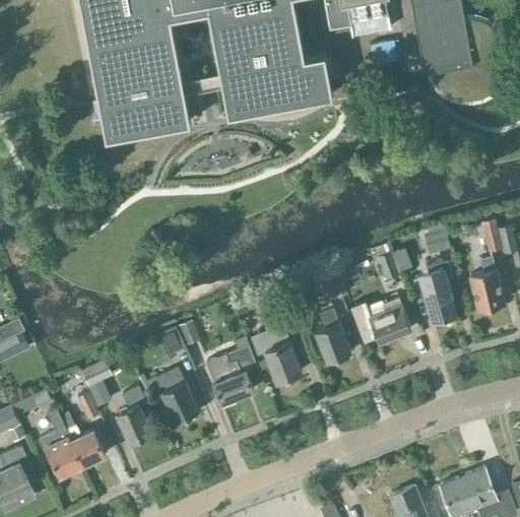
[(78,0),(102,125),(105,139),(190,123),(170,17),(202,11),(208,9),(229,116),(331,95),(323,54),(303,58),(291,0),(325,0),(331,28),(352,24),(354,37),(393,29),(387,0),(78,0)]
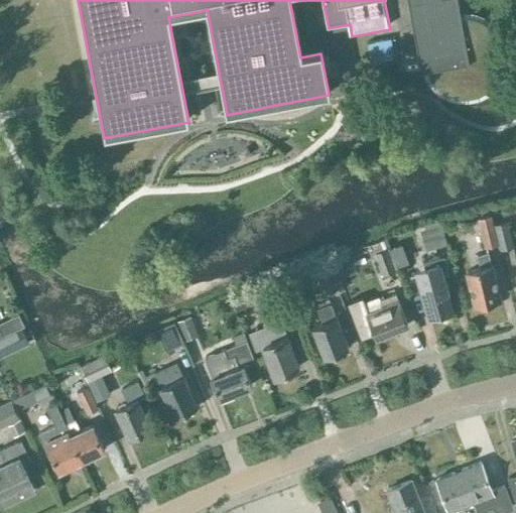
[(475,19),(464,18),(462,7),(460,0),(408,0),(421,63),(422,71),(426,71),(428,70),(433,80),(440,88),(447,92),(450,94),(461,97),(472,97),(483,94),(492,89),(499,80),(504,71),(506,59),(505,48),(501,38),(494,29),(485,23),(475,19)]
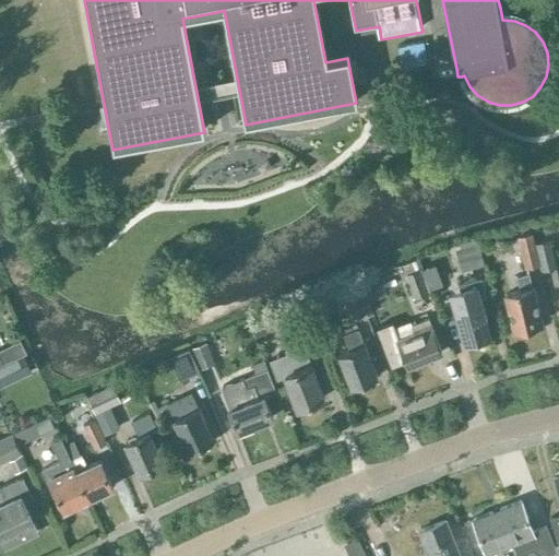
[(526,269),(539,265),(534,236),(520,239),(526,269)]
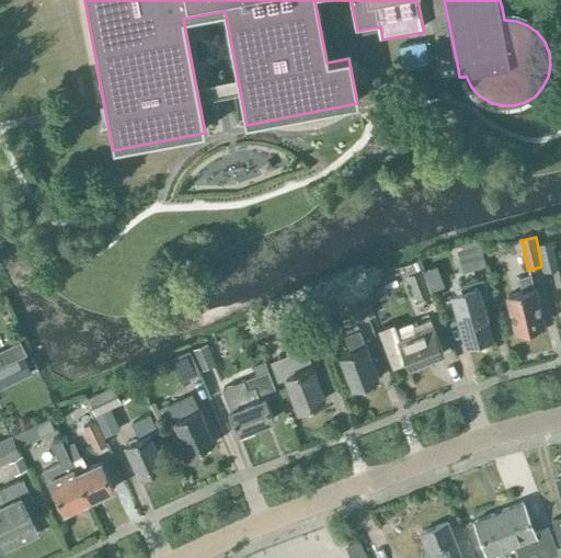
[(546,273),(558,270),(551,245),(539,247),(546,273)]
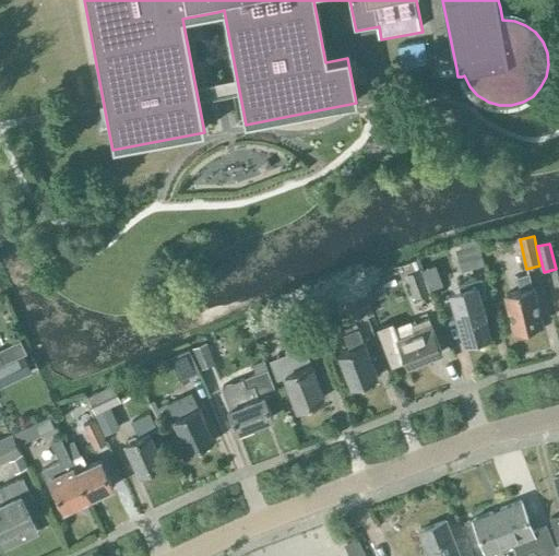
[(461,274),(480,269),(475,247),(455,252),(461,274)]
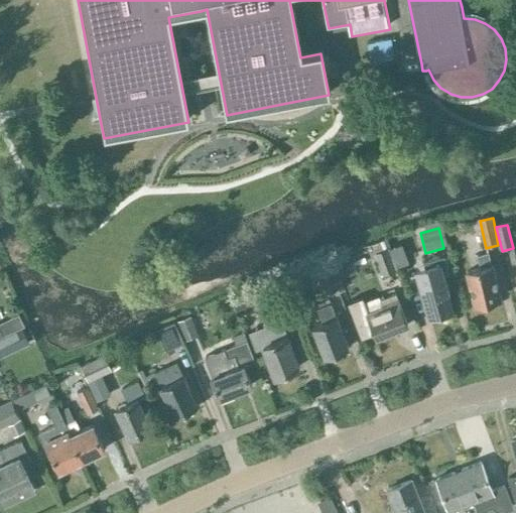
[(383,276),(394,272),(386,250),(375,255),(383,276)]
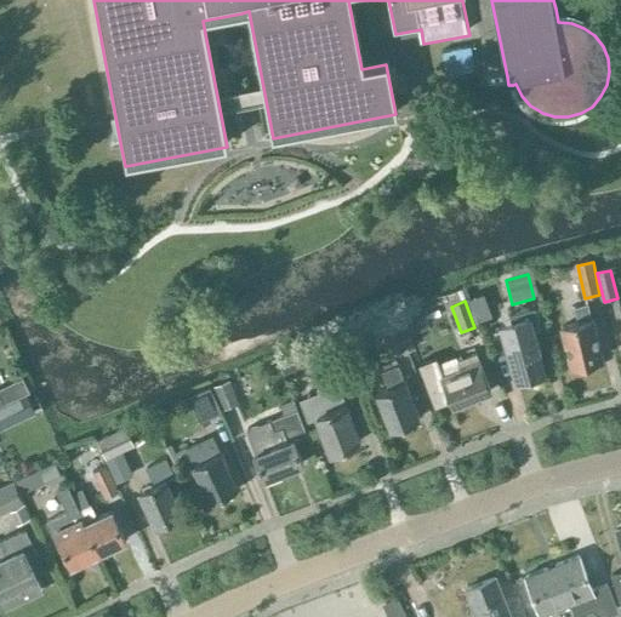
[(571,369),(602,361),(591,321),(590,321),(586,307),(573,309),(577,325),(562,329),(571,369)]
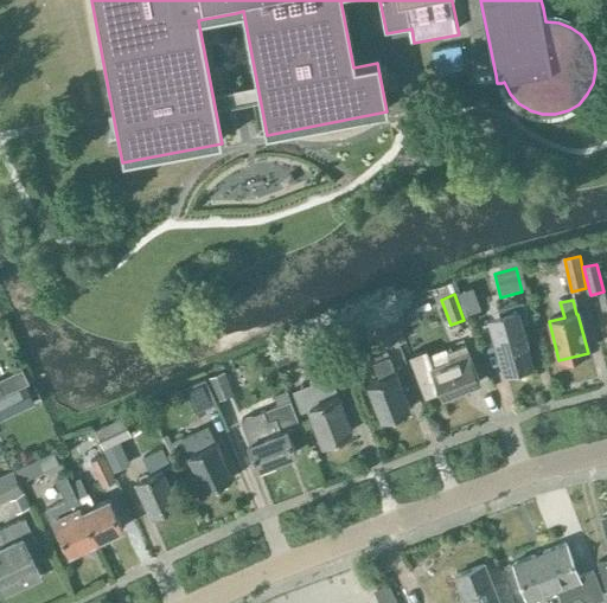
[(498,318),(489,320),(494,340),(505,374),(532,367),(523,332),(519,319),(525,318),(522,303),(497,310),(498,318)]
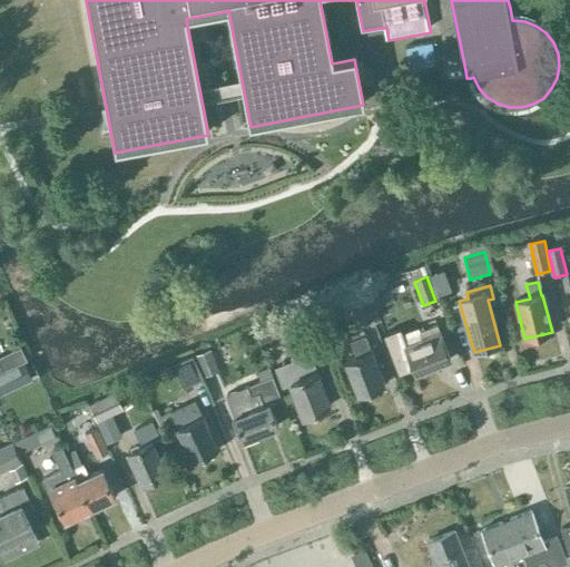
[(379,286),(363,293),(371,311),(386,303),(379,286)]
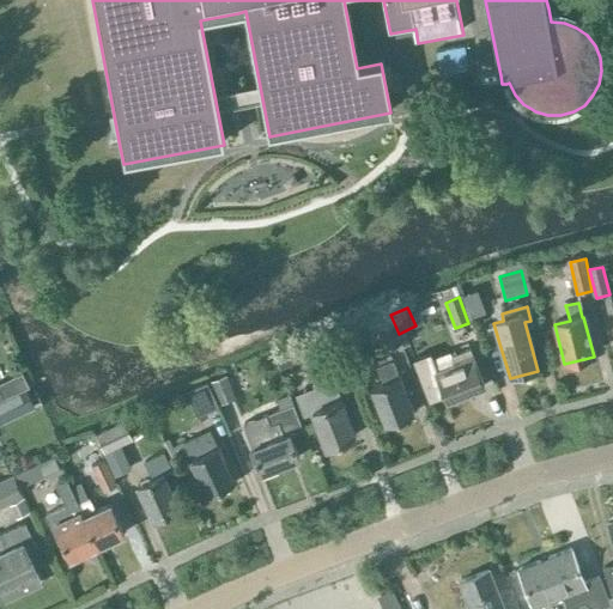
[(386,351),(399,346),(389,323),(377,328),(380,334),(376,335),(376,336),(369,339),(375,353),(386,349),(386,351)]
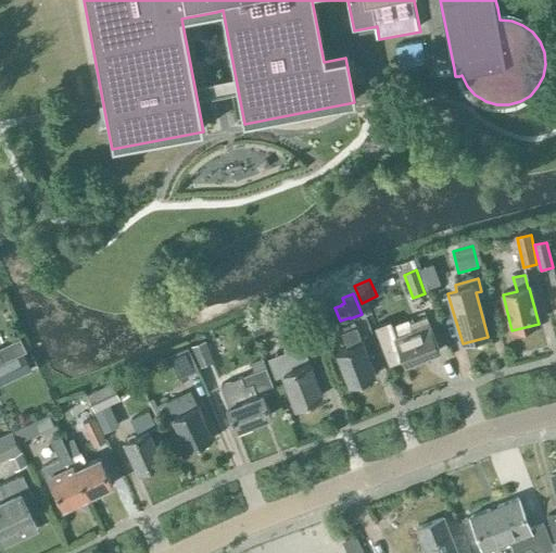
[(279,315),(268,319),(273,331),(283,328),(279,315)]
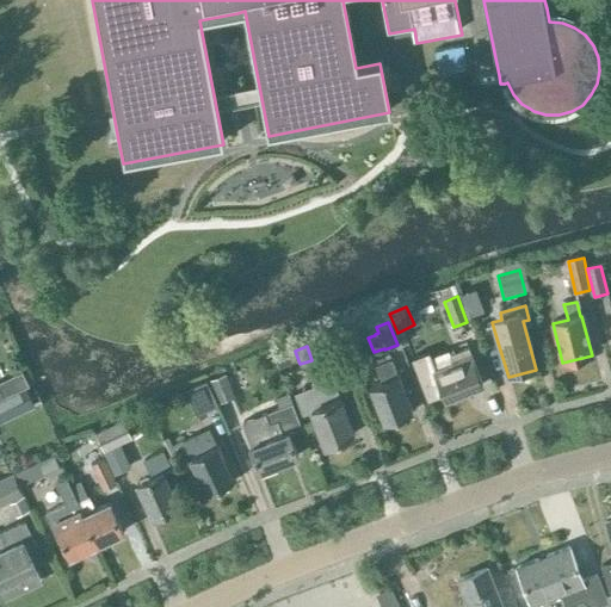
[(427,354),(409,360),(427,404),(444,397),(446,401),(482,388),(468,348),(450,355),(452,365),(434,372),(427,354)]
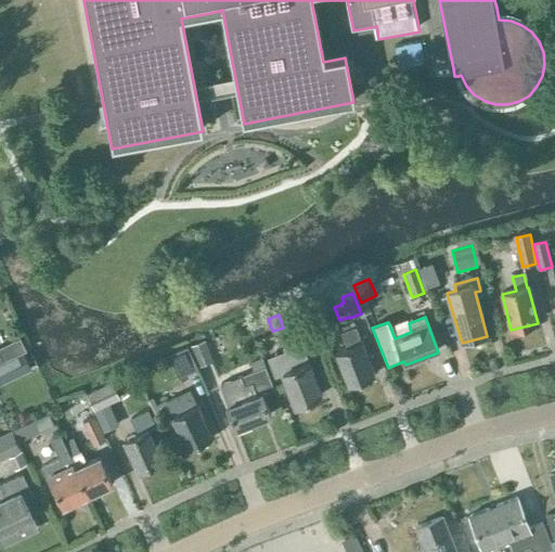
[(349,387),(375,376),(362,344),(360,344),(355,329),(339,334),(346,349),(335,354),(349,387)]
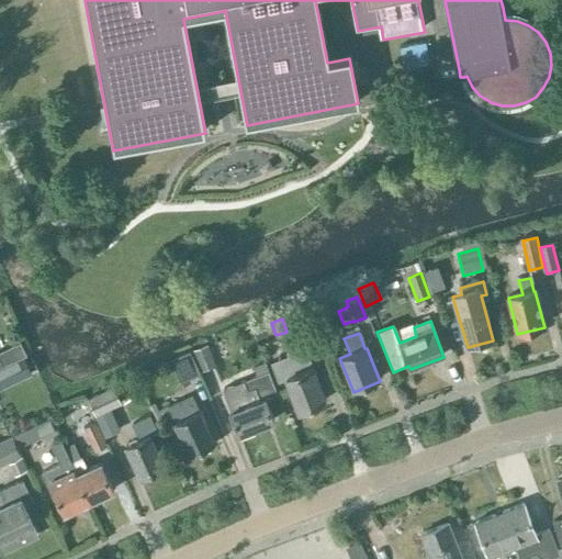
[(21,345),(0,354),(0,370),(26,359),(21,345)]
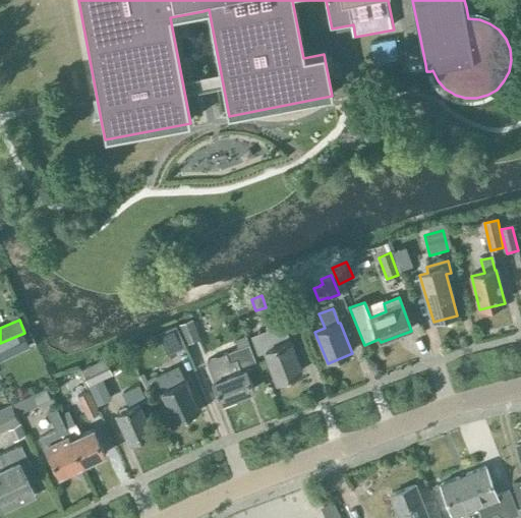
[(266,352),(278,382),(280,381),(281,384),(291,381),(290,378),(302,372),(290,341),(282,322),(267,328),(268,331),(251,337),(258,355),(266,352)]
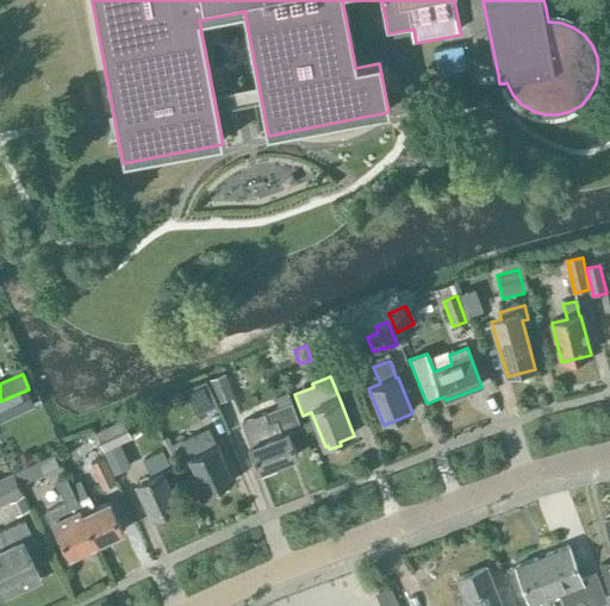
[(221,405),(234,400),(225,379),(212,383),(221,405)]
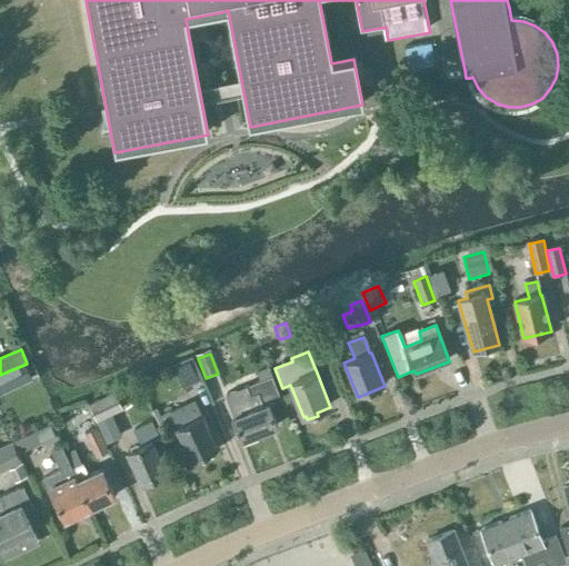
[(185,388),(203,379),(193,358),(175,367),(185,388)]
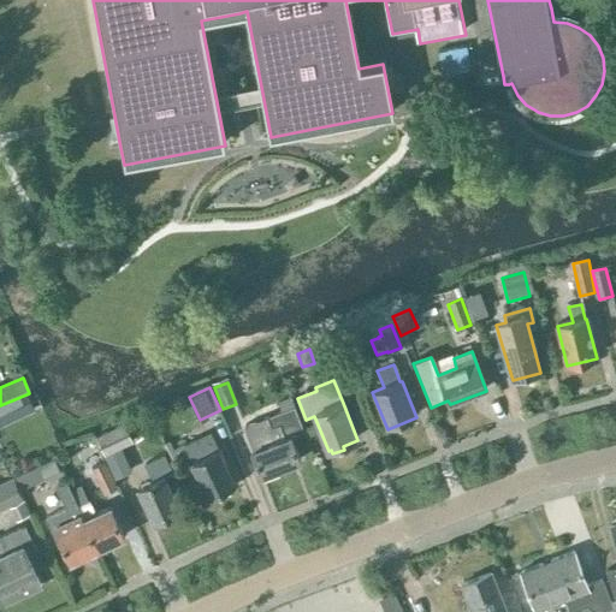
[(290,400),(277,405),(280,414),(294,409),(290,400)]
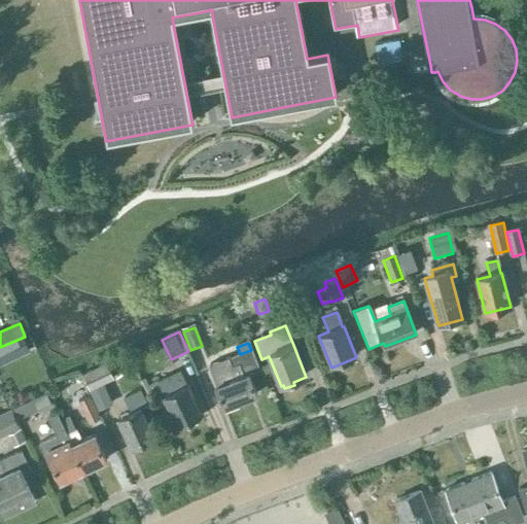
[(231,368),(212,375),(223,408),(257,395),(250,375),(258,372),(251,350),(240,354),(227,359),(231,368)]
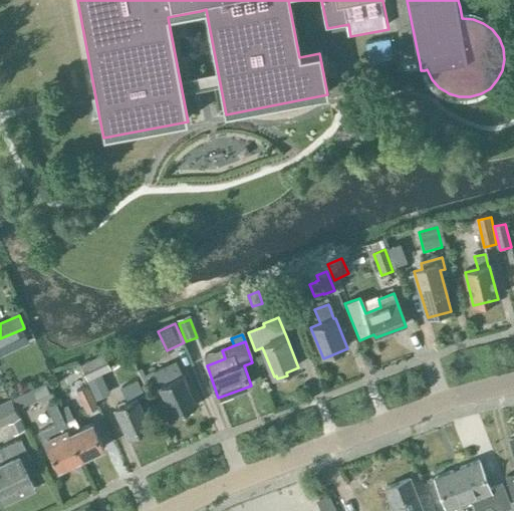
[(87,381),(110,369),(103,354),(80,365),(87,381)]
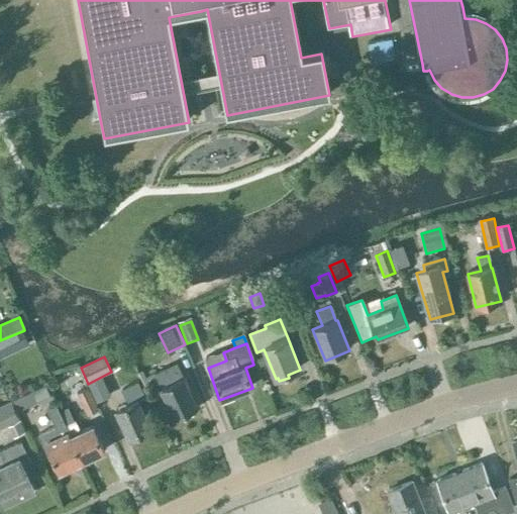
[(175,419),(198,408),(185,379),(183,379),(177,365),(154,376),(161,388),(175,419)]
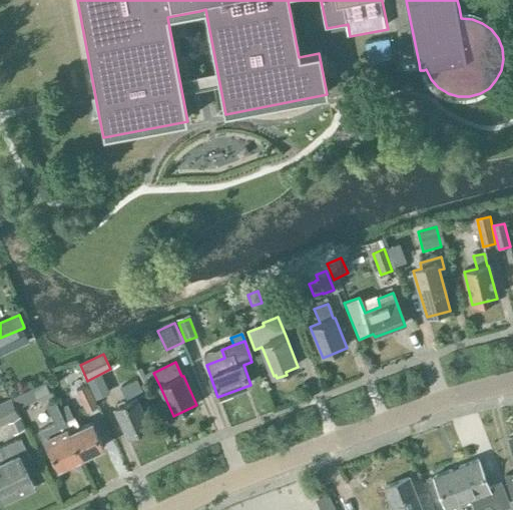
[(153,373),(141,378),(147,391),(159,385),(153,373)]
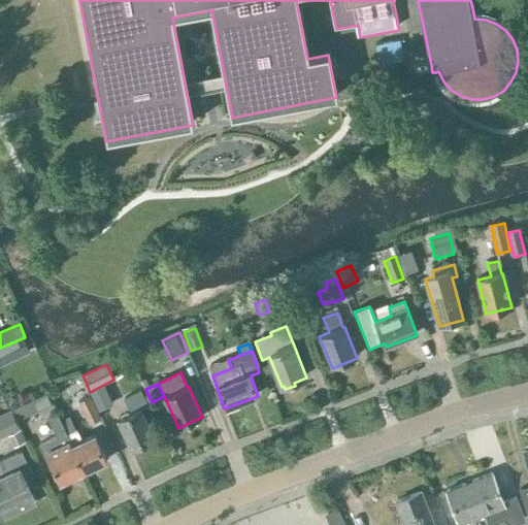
[(100,412),(113,404),(104,386),(91,393),(100,412)]
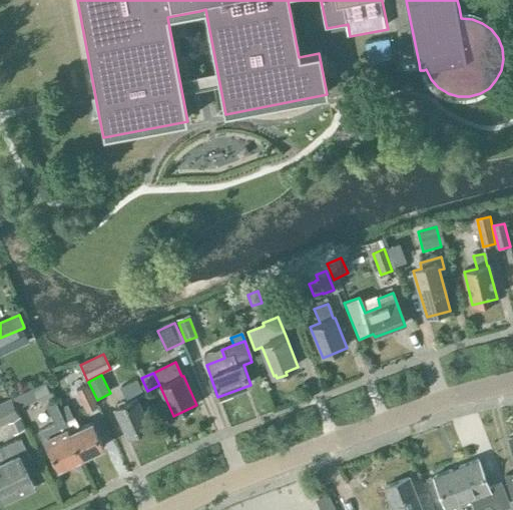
[(128,437),(150,427),(137,399),(142,396),(135,381),(121,388),(127,403),(115,409),(128,437)]
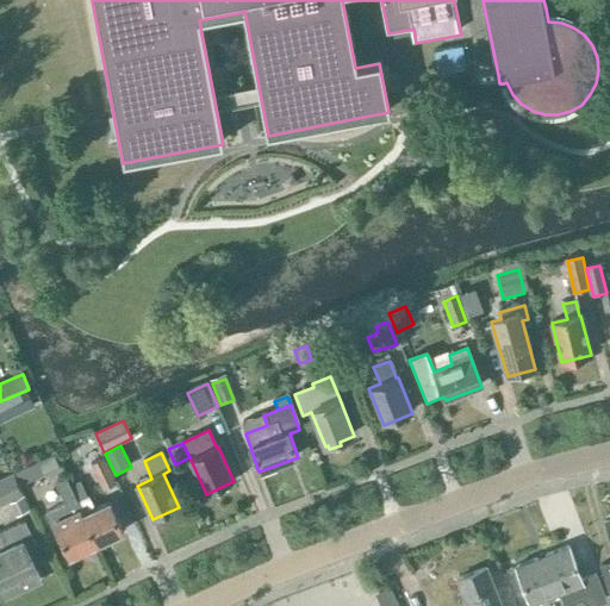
[(92,466),(104,491),(117,485),(105,458),(92,466)]
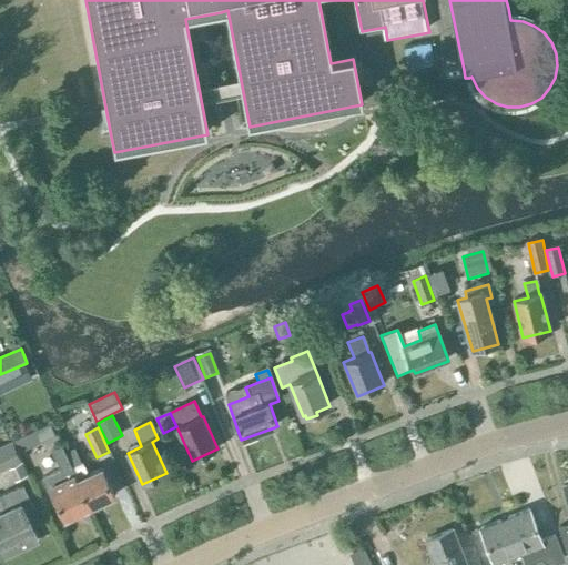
[(0,449),(0,472),(21,462),(12,443),(0,449)]
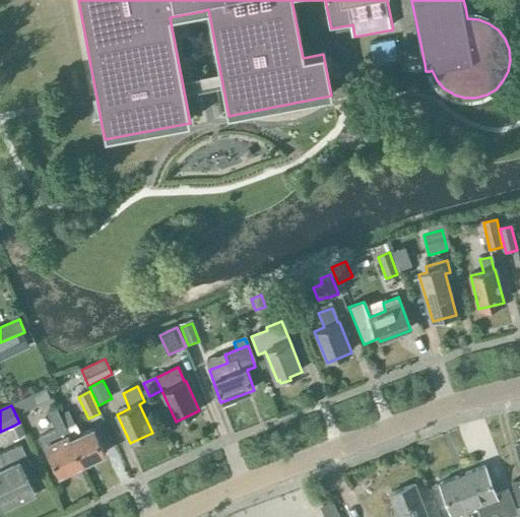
[(49,452),(60,475),(82,465),(71,441),(65,428),(60,417),(59,413),(57,409),(48,413),(56,432),(39,440),(45,453),(49,452)]
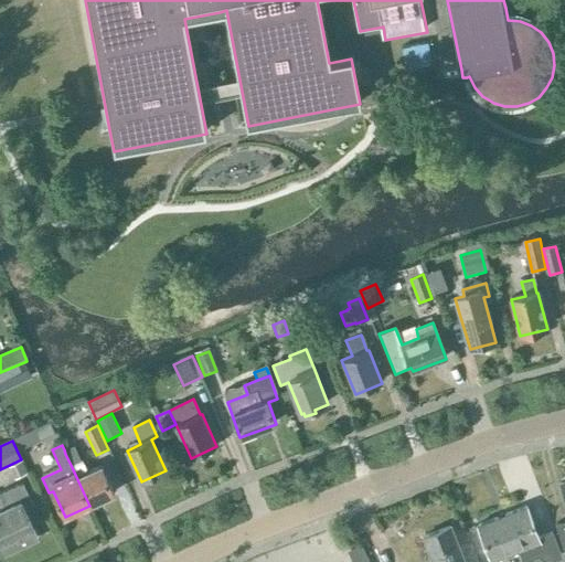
[(71,452),(65,454),(71,465),(80,460),(74,449),(71,452)]
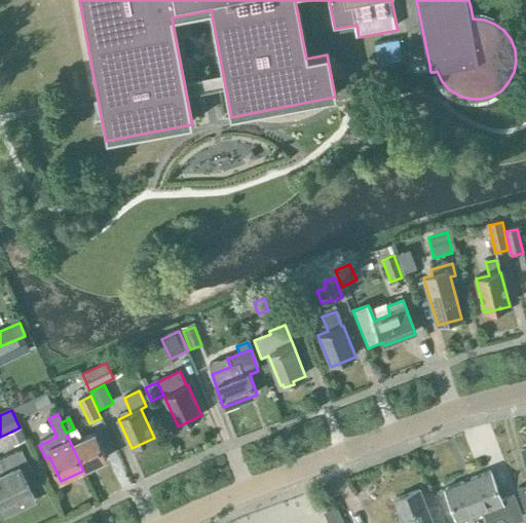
[(82,442),(72,446),(83,471),(107,459),(96,435),(82,442)]
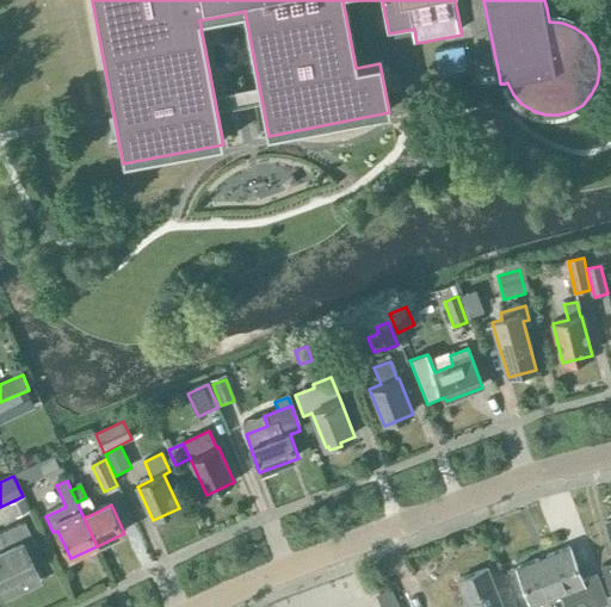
[(0,587),(36,570),(28,549),(36,545),(25,522),(0,534),(0,537),(6,550),(0,552),(0,587)]
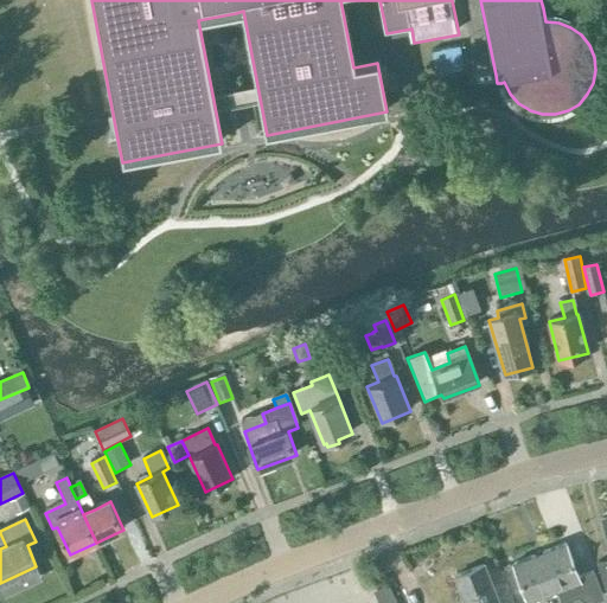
[(566,545),(513,565),(529,602),(532,602),(558,592),(562,602),(569,602),(585,596),(587,602),(598,602),(604,600),(593,573),(579,579),(566,545)]
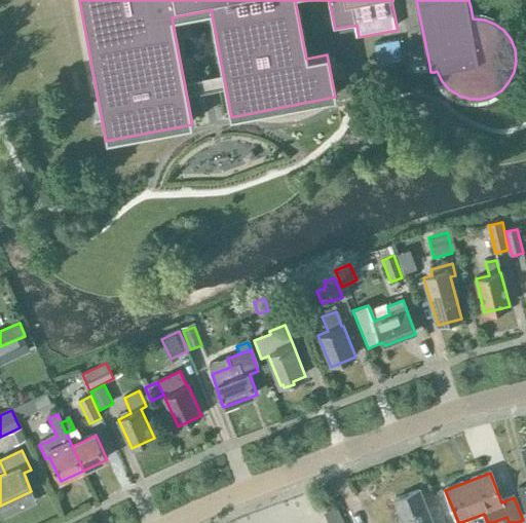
[(430,522),(418,492),(396,500),(404,522),(430,522)]
